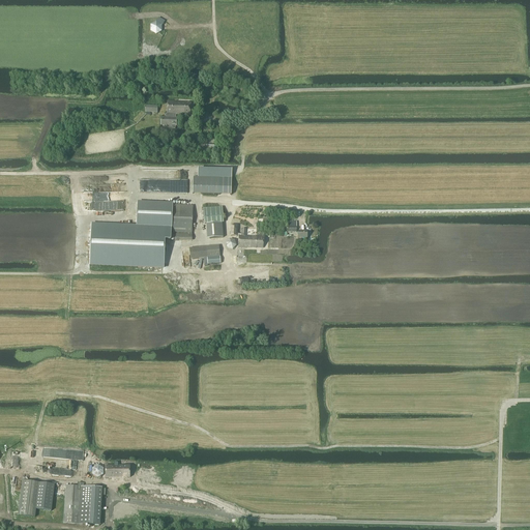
[(189,116),(190,104),(167,101),(167,114),(165,114),(165,118),(162,118),(160,125),(172,126),(172,128),(175,129),(176,118),(174,118),(175,115),(189,116)]
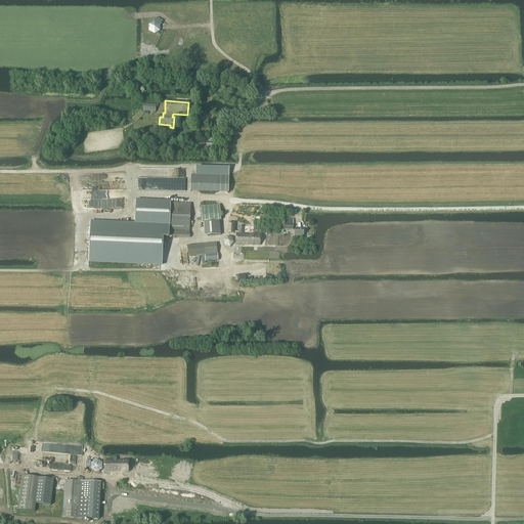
[(89,251),(88,262),(162,265),(162,254),(163,245),(163,237),(169,238),(169,231),(169,230),(189,231),(190,204),(136,202),(135,224),(116,223),(90,222),(90,228),(89,251)]
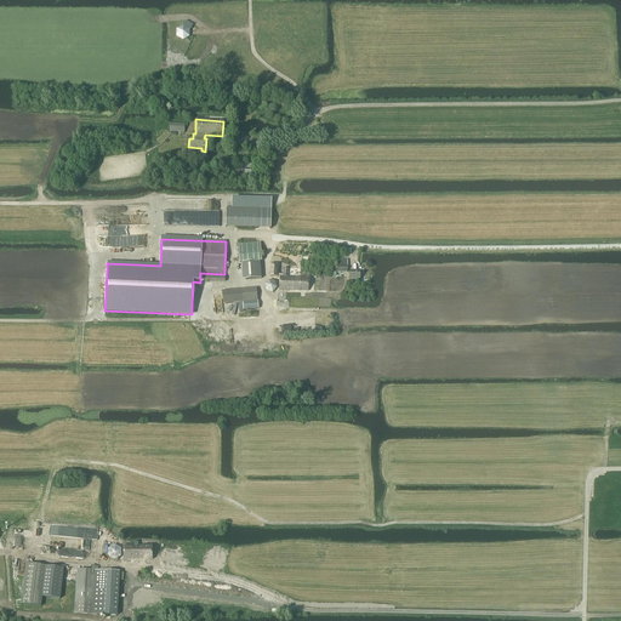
[(239,263),(261,262),(260,244),(238,245),(239,263)]
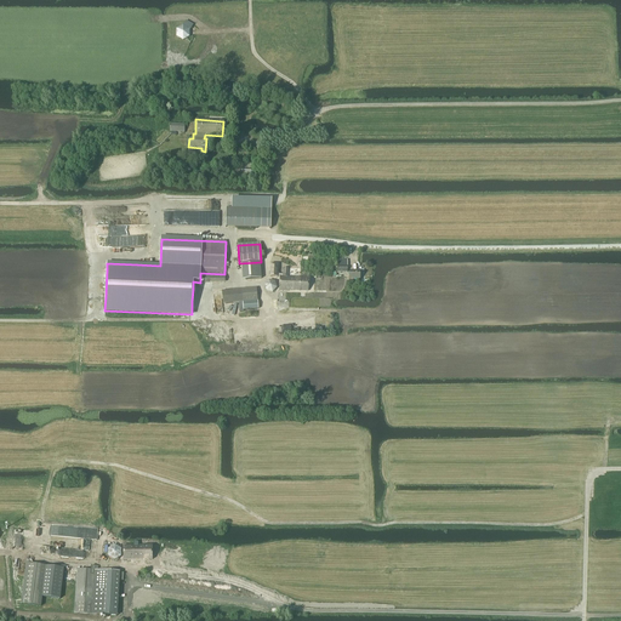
[(347,273),(347,266),(347,261),(337,261),(337,266),(337,273),(347,273)]
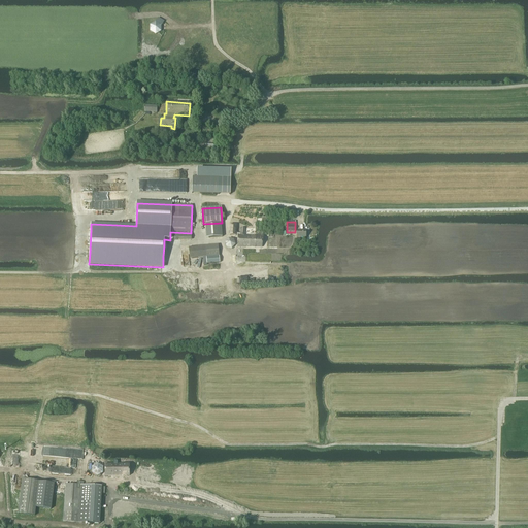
[(244,235),(244,228),(240,228),(240,234),(237,233),(237,232),(236,232),(235,235),(238,235),(237,248),(262,248),(263,236),(244,235)]
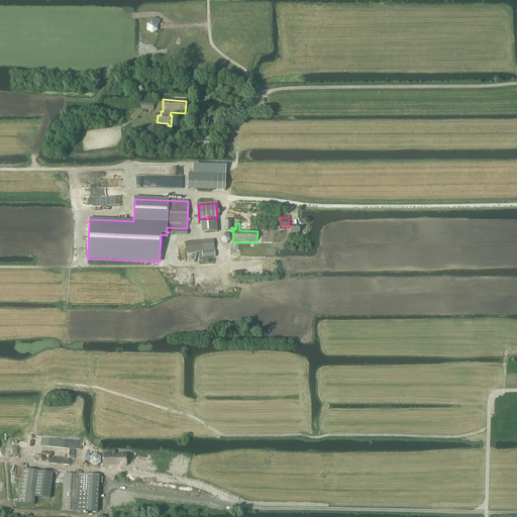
[(223,233),(220,237),(221,242),(227,244),(230,240),(229,234),(223,233)]
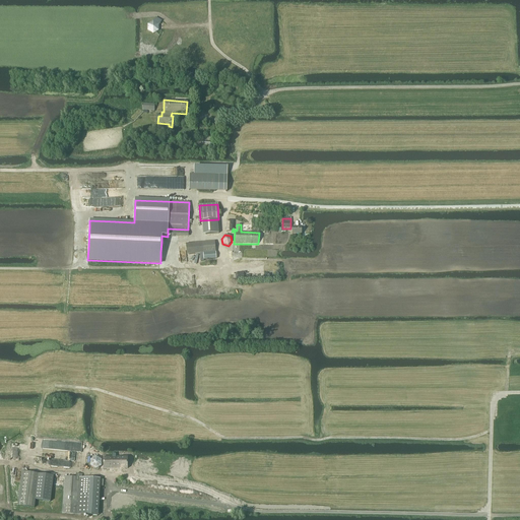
[(202,243),(186,244),(187,254),(203,253),(215,252),(214,242),(202,243)]
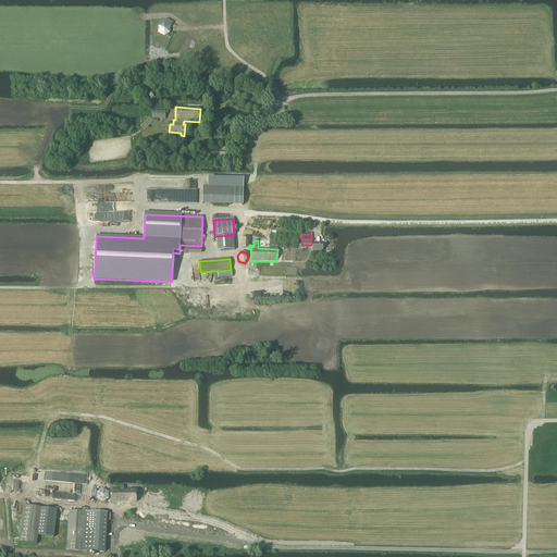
[(218,271),(214,272),(214,281),(219,281),(219,279),(232,277),(231,270),(218,271)]
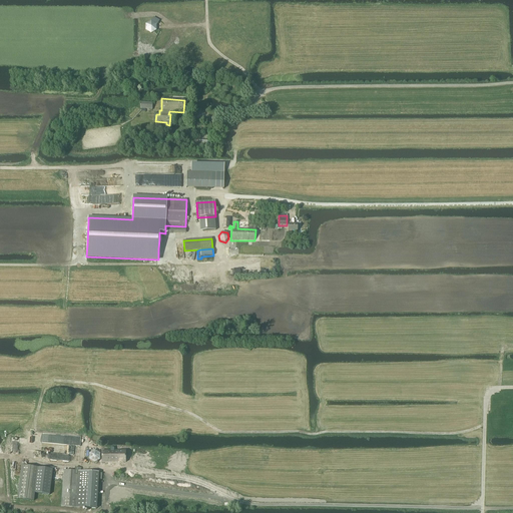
[(110,451),(102,451),(102,463),(126,462),(125,451),(120,451),(114,451),(114,448),(110,448),(110,451)]
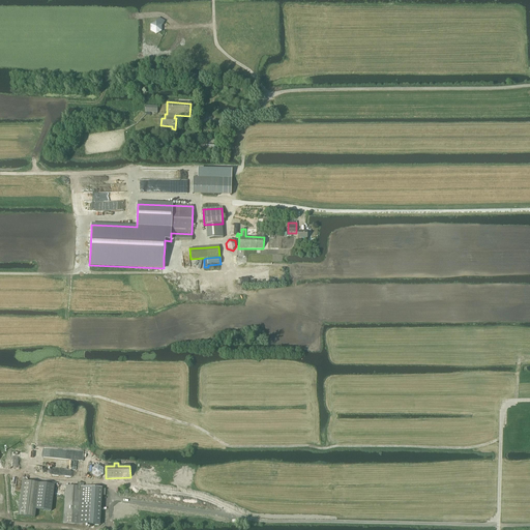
[(104,469),(98,466),(92,469),(92,475),(97,478),(104,476),(104,469)]
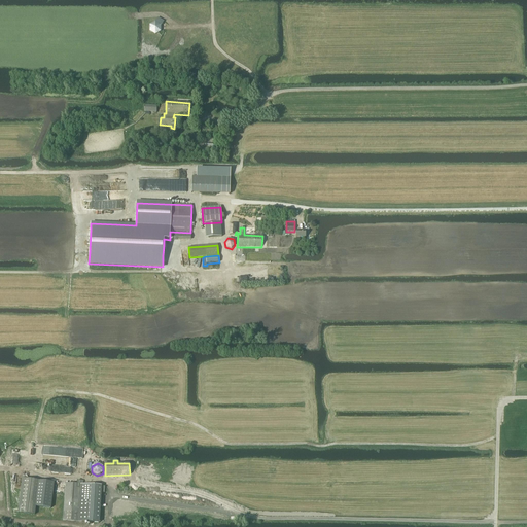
[(22,479),(18,513),(35,515),(36,506),(51,508),(53,498),(55,483),(37,481),(22,479)]
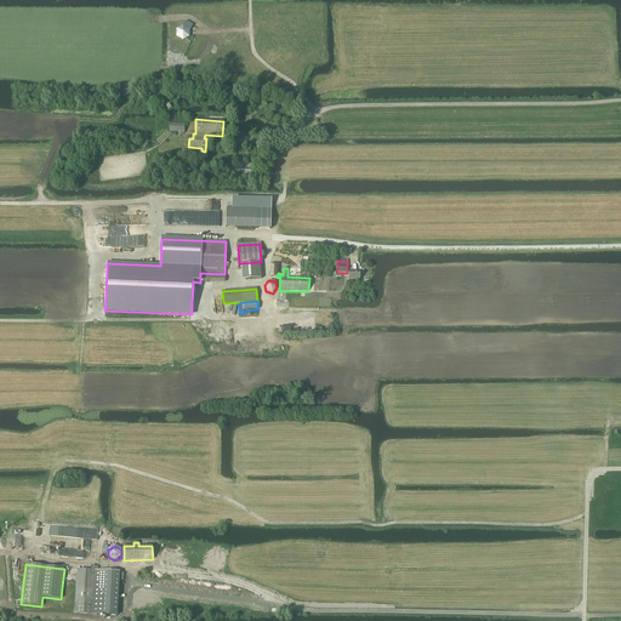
[(74,604),(74,614),(117,616),(119,573),(96,571),(77,570),(74,604)]
